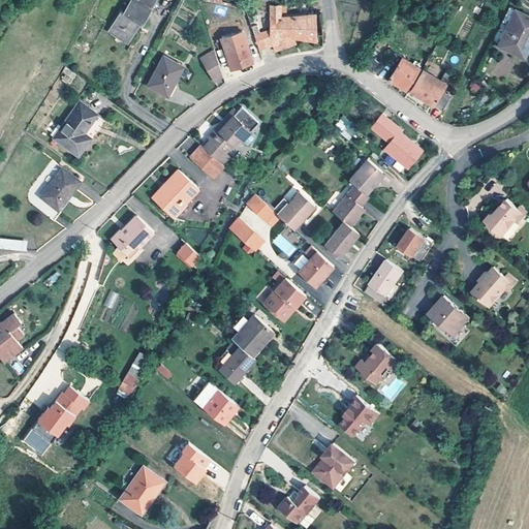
[(151,10),(133,0),(125,12),(123,12),(112,31),(128,41),(139,23),(143,25),(151,10)]
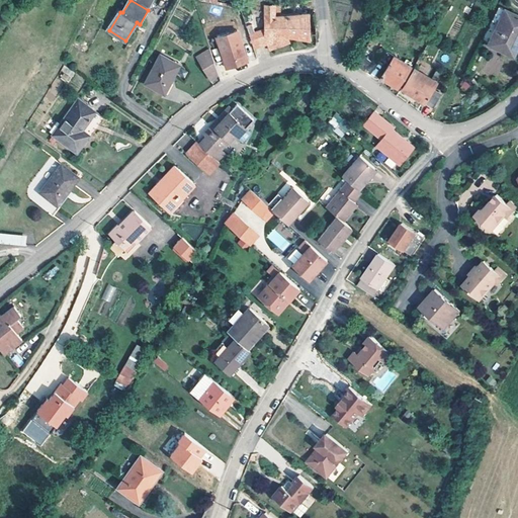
[(131,0),(148,10),(154,0),(131,0)]
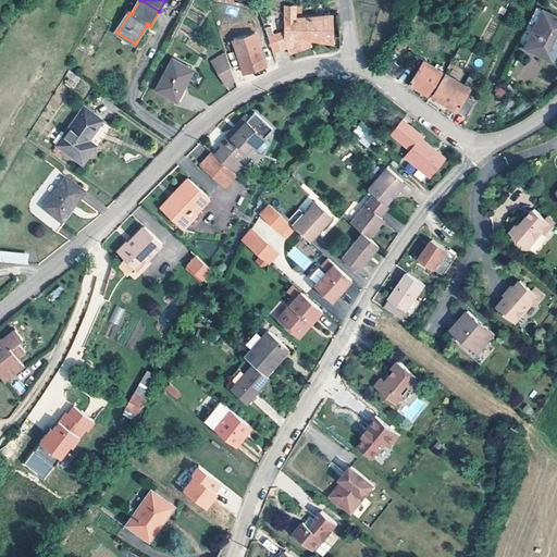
[(286,15),(298,15),(297,4),(286,4),(286,15)]
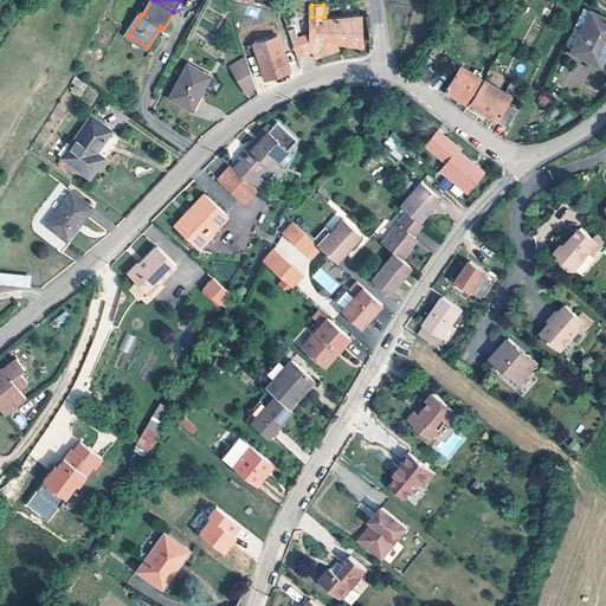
[(575,24),(584,27),(591,11),(582,7),(575,24)]
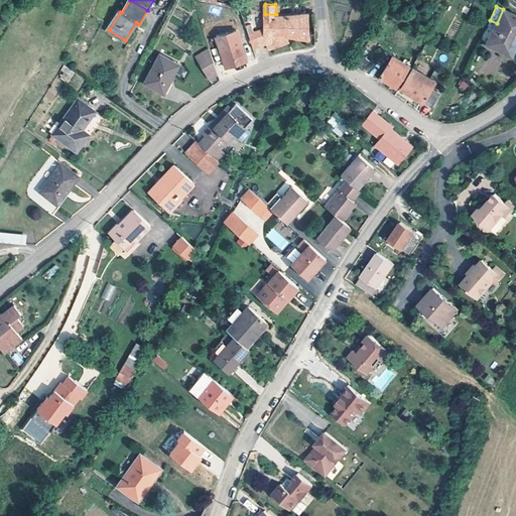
[(515,15),(503,9),(497,23),(487,43),(511,54),(515,43),(515,15)]
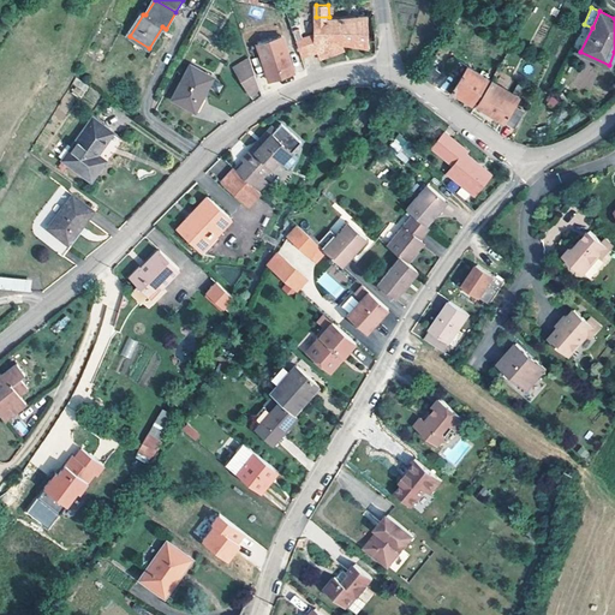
[(329,19),(329,17),(316,17),(316,33),(298,41),(304,57),(318,49),(322,58),(345,48),(344,42),(370,48),(370,18),(329,19)]
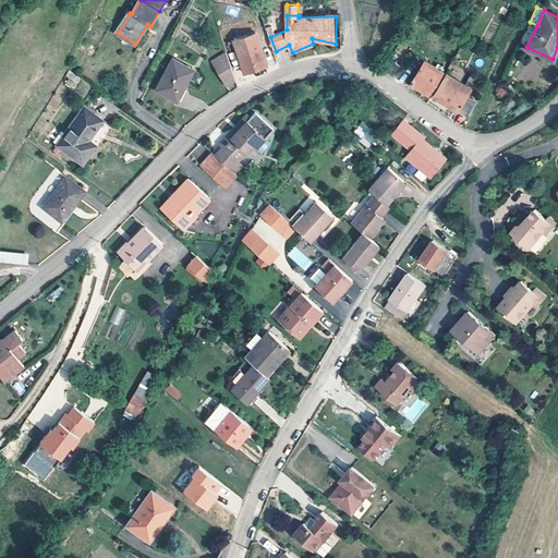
[(255,23),(233,31),(246,73),(269,67),(255,23)]
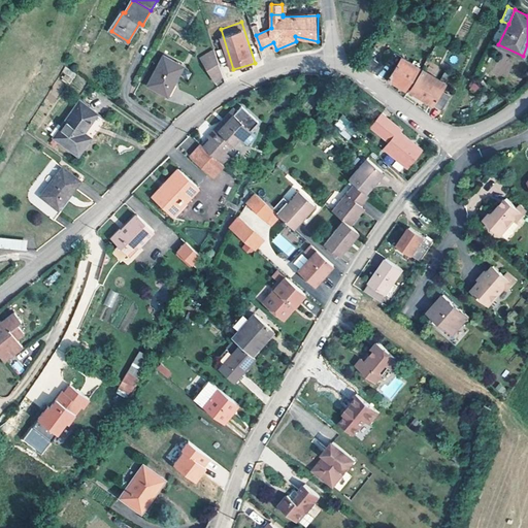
[(225,78),(217,54),(208,57),(216,81),(225,78)]
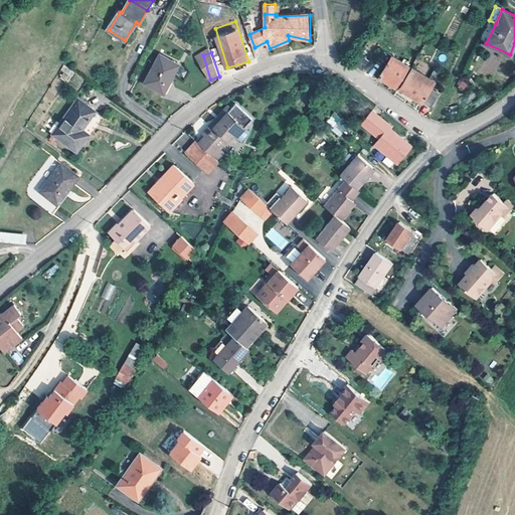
[(180,64),(161,54),(147,81),(166,92),(180,64)]
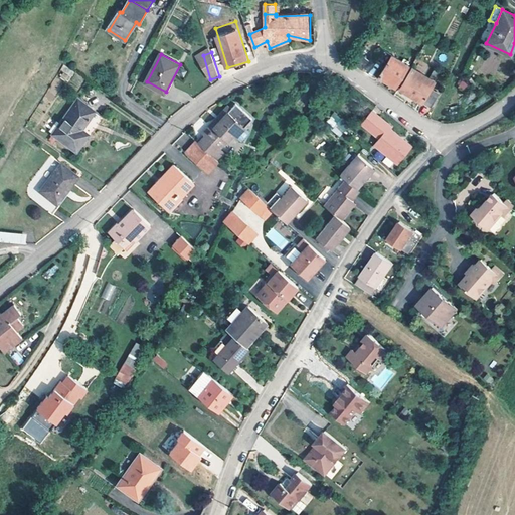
[(362,70),(369,60),(362,55),(355,65),(362,70)]
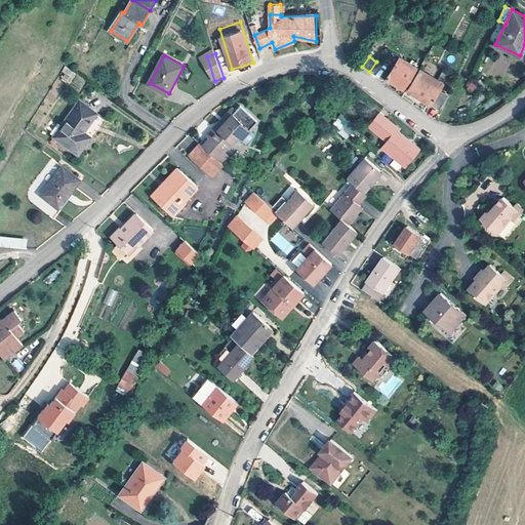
[(406,83),(410,85),(420,70),(401,57),(389,77),(404,87),(406,83)]
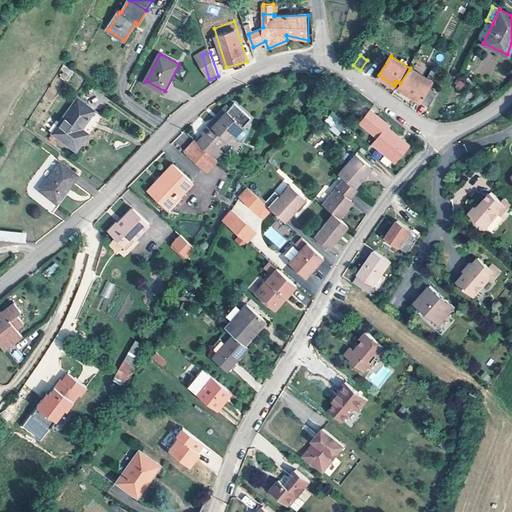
[(68,81),(74,72),(64,65),(57,75),(68,81)]
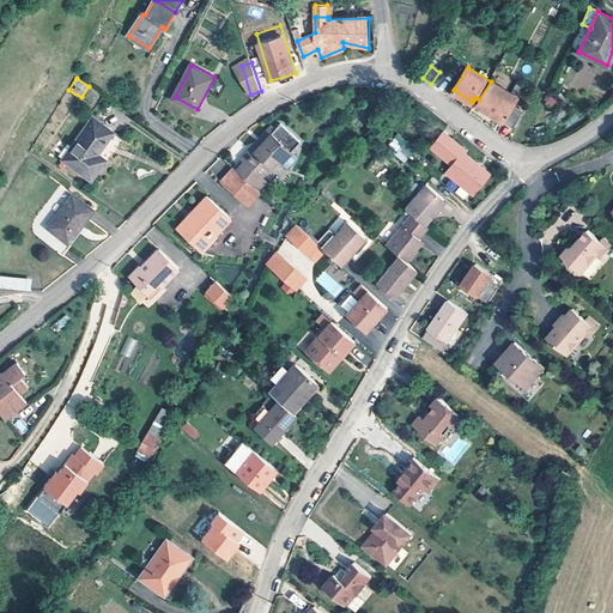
[(505,123),(514,107),(517,98),(514,96),(491,82),(479,99),(477,105),(505,123)]
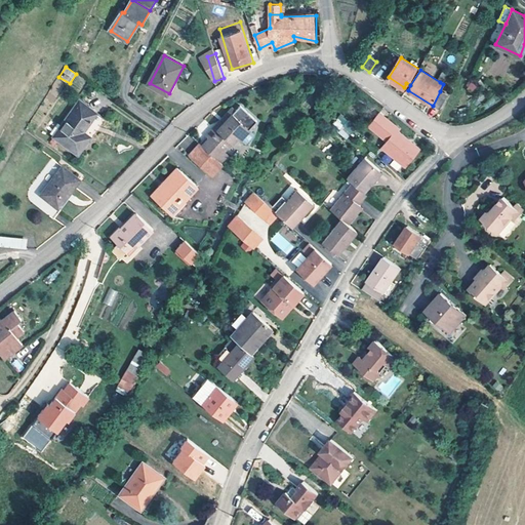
[(440,82),(443,84),(449,73),(445,71),(440,82)]
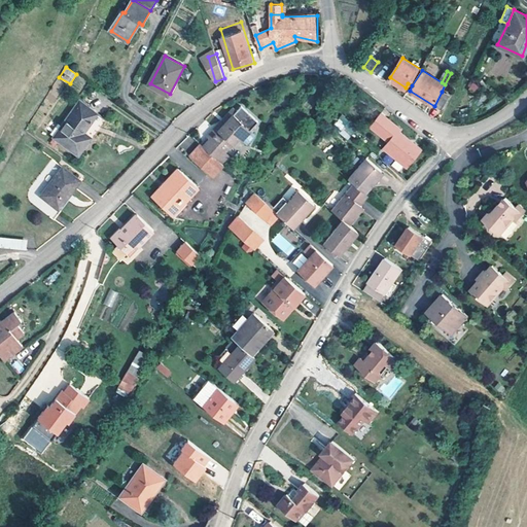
[(442,92),(434,106),(440,109),(448,96),(442,92)]
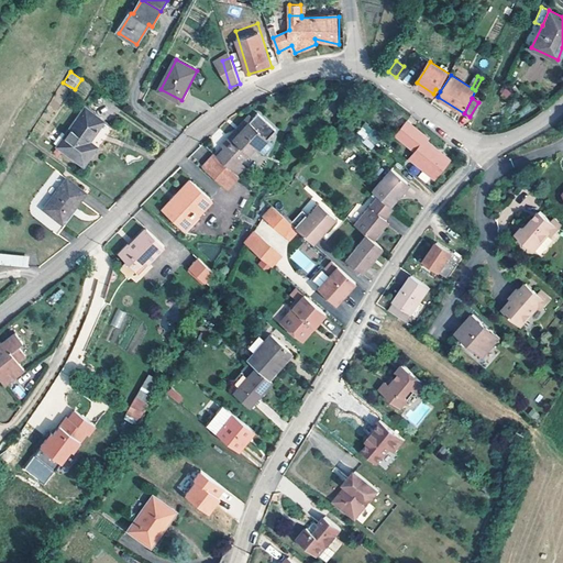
[(86,165),(97,144),(89,140),(100,120),(80,110),(58,150),(86,165)]
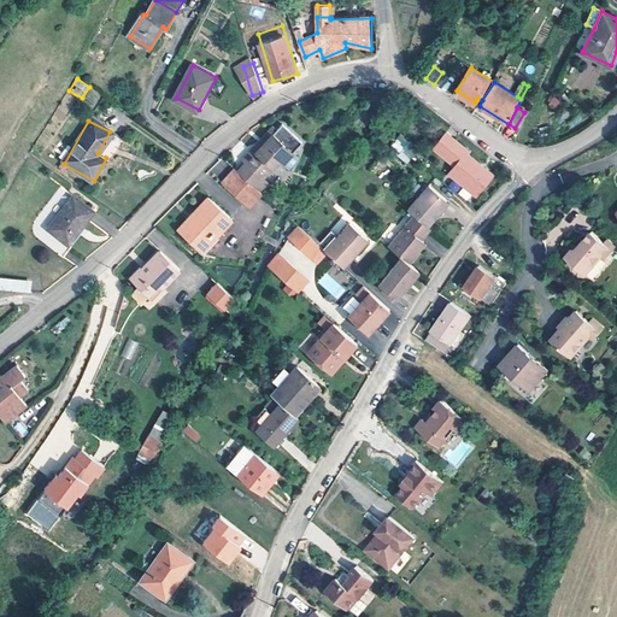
[(248,209),(262,194),(269,184),(263,178),(278,162),(282,164),(293,153),(303,142),(282,124),(276,131),(257,152),(253,150),(242,160),(246,164),(239,172),(235,169),(222,183),(248,209)]
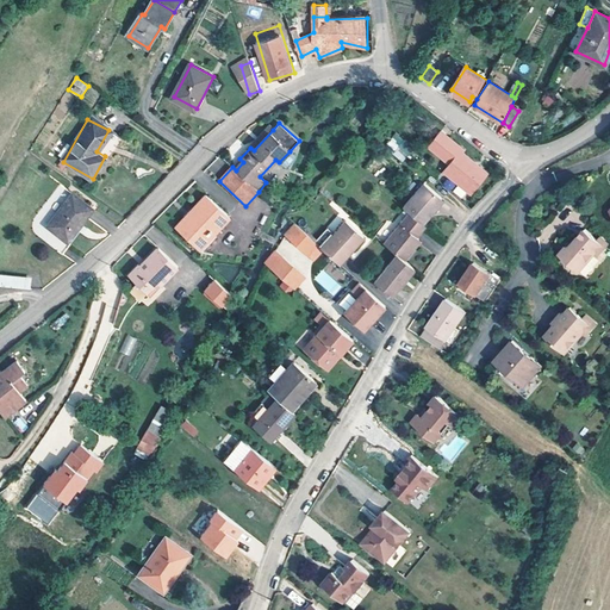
[(269,126),(250,148),(254,150),(273,130),(269,126)]
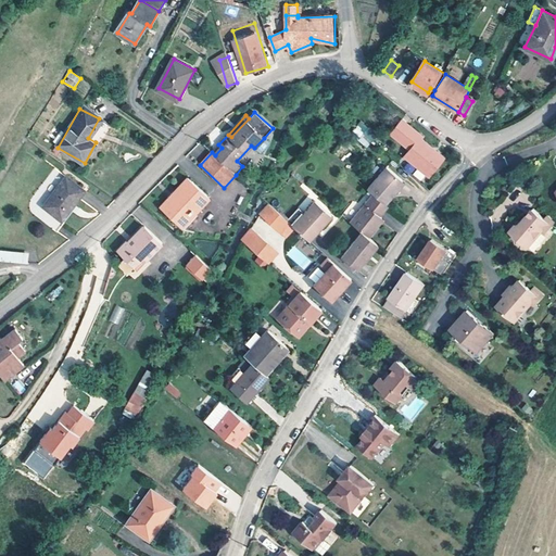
[(403,119),(391,133),(411,149),(405,155),(430,176),(445,158),(438,151),(436,152),(420,140),(424,137),(403,119)]
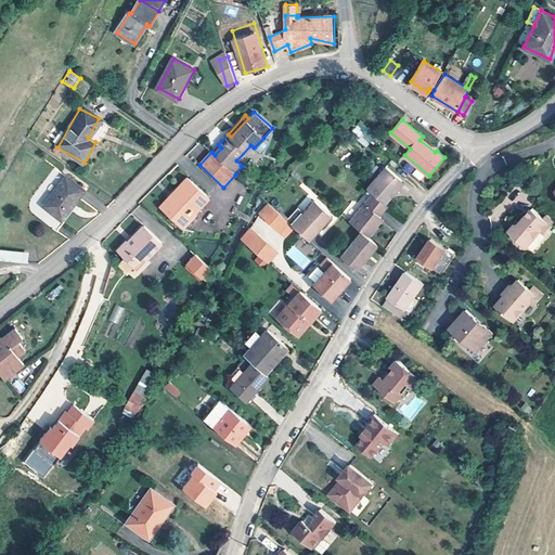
[(350,133),(368,147),(377,134),(359,121),(350,133)]
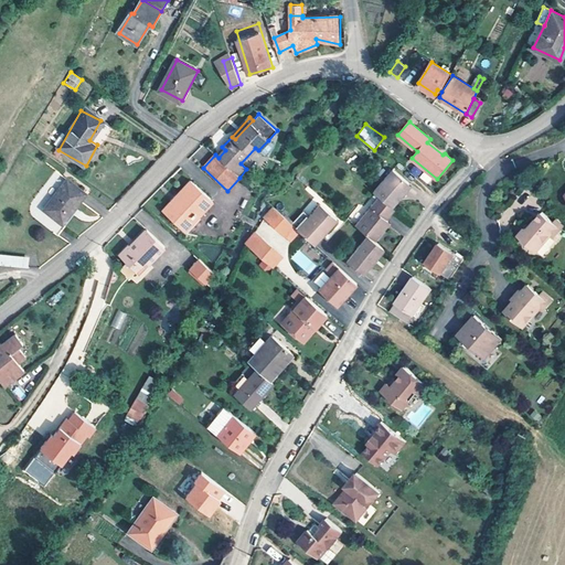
[(268,140),(258,150),(265,157),(274,146),(268,140)]
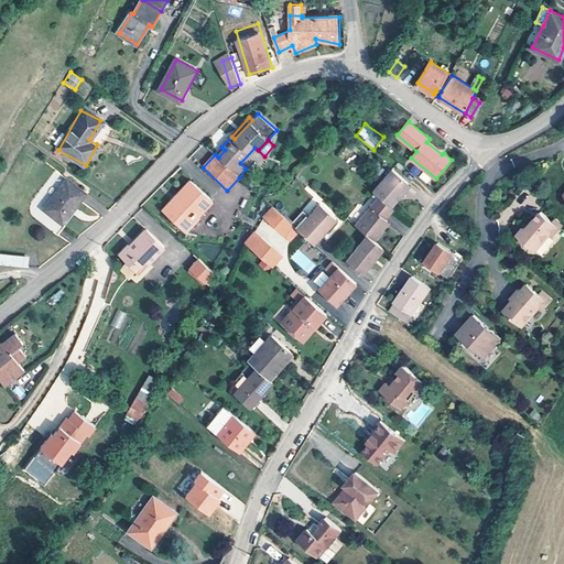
[(379,196),(392,207),(404,192),(402,191),(409,183),(393,169),(373,192),(379,196)]
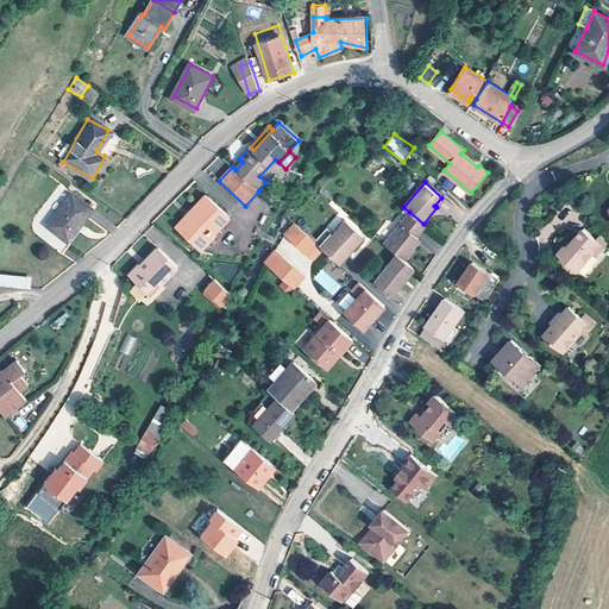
[(55,231),(76,244),(96,208),(74,196),(55,231)]
